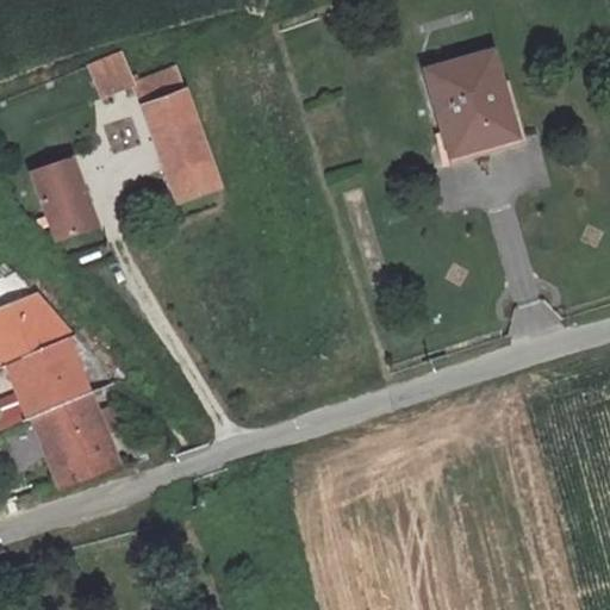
[(443,57),(466,143),(536,126),(512,42),(443,57)]
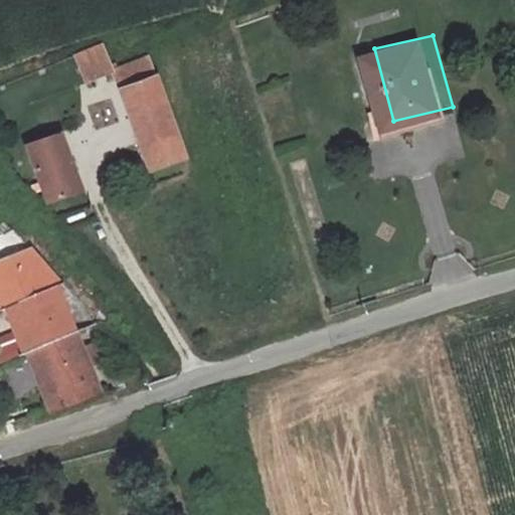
[(72,54),(82,80),(114,69),(103,42),(72,54)]
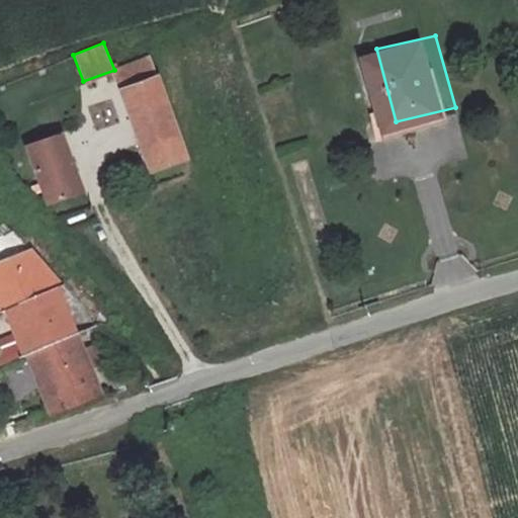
[(156,57),(113,72),(153,168),(188,158),(156,57)]
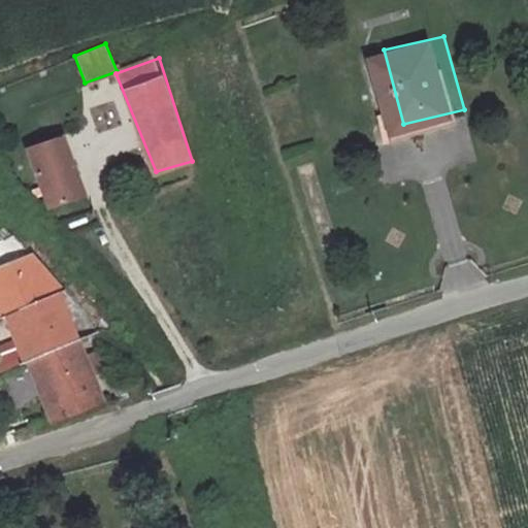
[(67,139),(29,151),(36,171),(22,176),(29,195),(43,190),(53,210),(89,198),(67,139)]
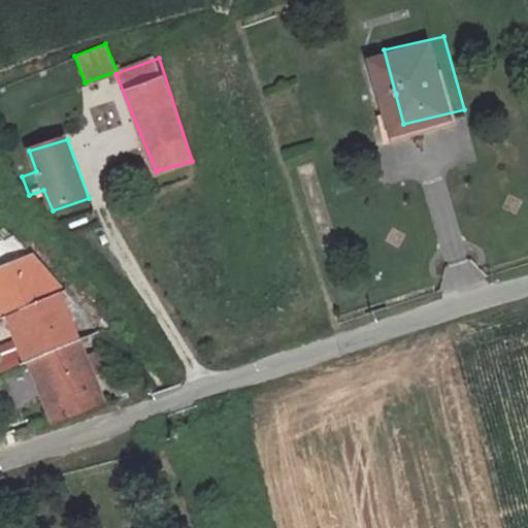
[(11,315),(28,360),(77,339),(57,290),(26,254),(0,264),(0,317),(1,319),(11,315)]
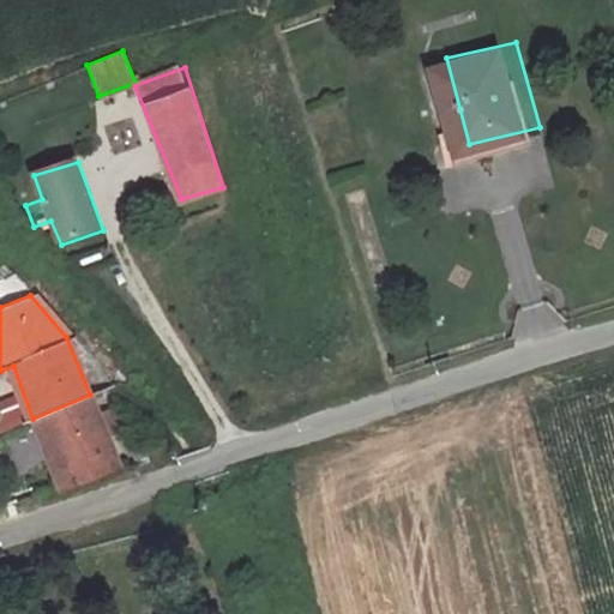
[(32,419),(59,486),(118,465),(90,395),(32,419)]
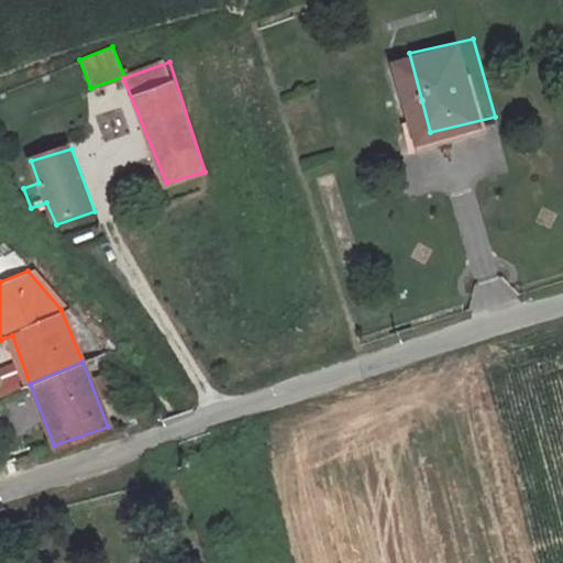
[(0,375),(0,397),(22,394),(18,372),(0,375)]
